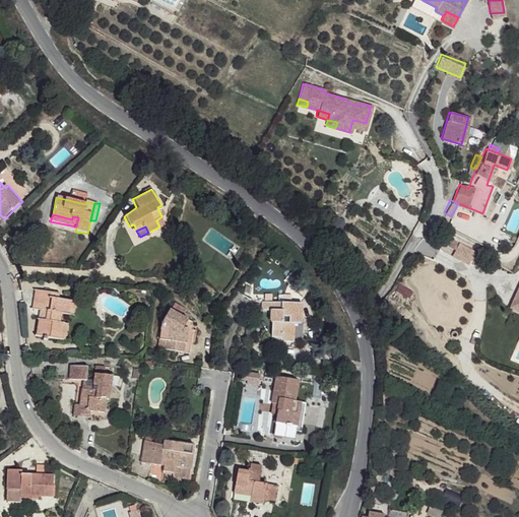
[(469,248),(444,235),(441,243),(466,255),(469,248)]
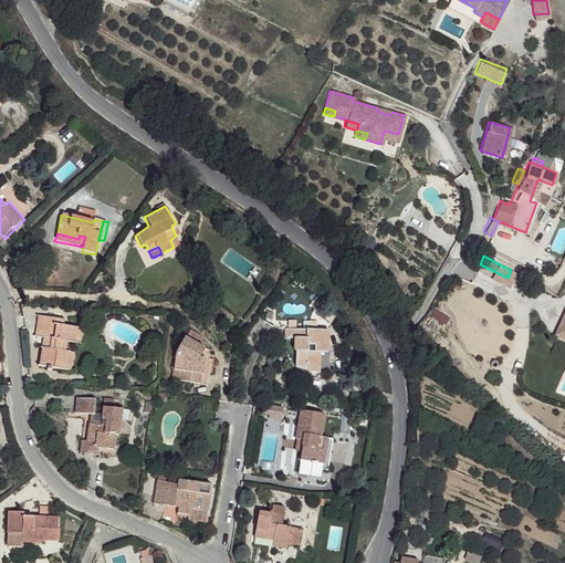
[(534,281),(518,278),(515,281),(513,287),(531,292),(534,281)]
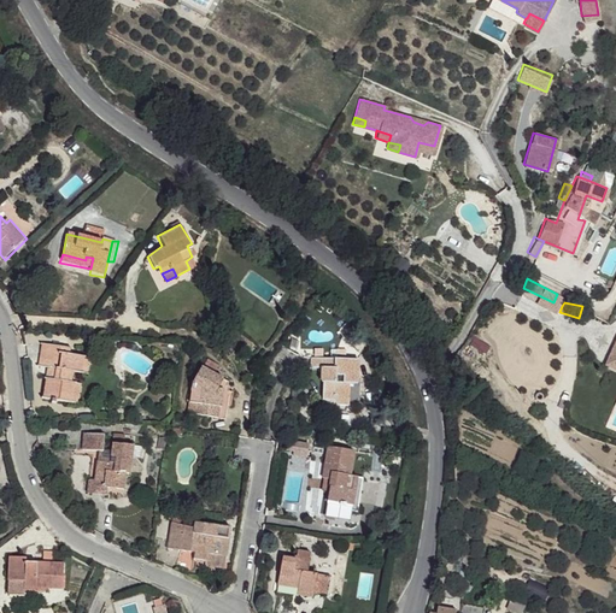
[(94,352),(46,343),(41,365),(56,369),(54,379),(78,383),(81,371),(91,373),(94,352)]
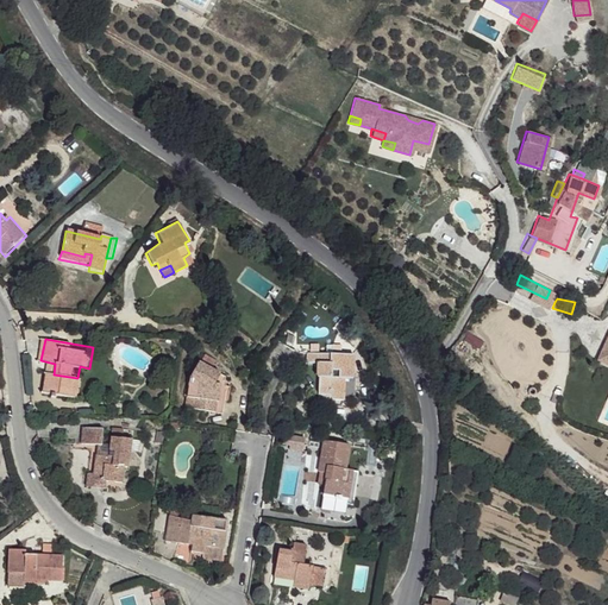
[(352,353),(306,352),(305,363),(315,363),(315,377),(319,377),(318,392),(327,392),(327,397),(343,398),(343,375),(351,375),(352,353)]
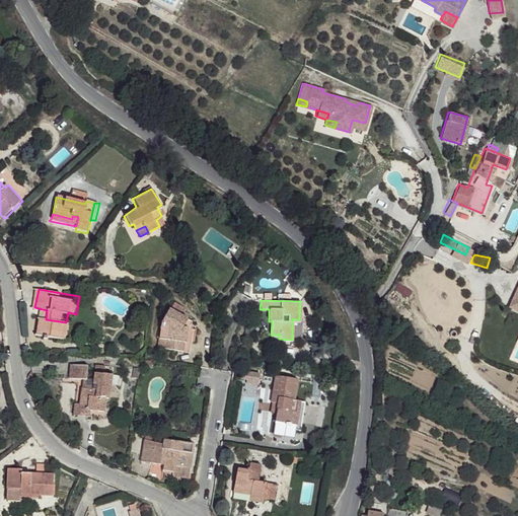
[(192,321),(169,309),(158,324),(157,339),(164,340),(163,350),(189,353),(194,327),(191,325),(192,321)]
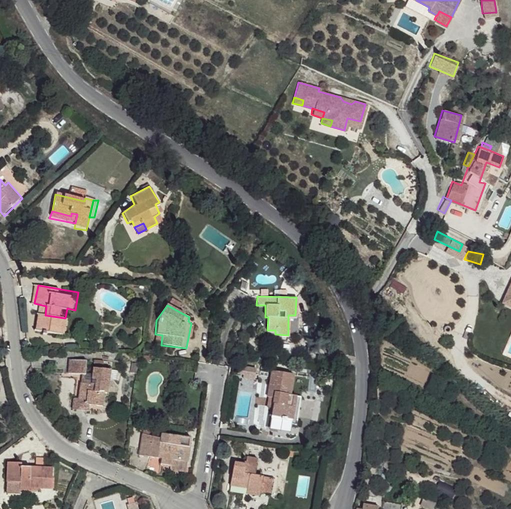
[(45,315),(40,314),(37,331),(67,335),(69,320),(65,318),(45,315)]
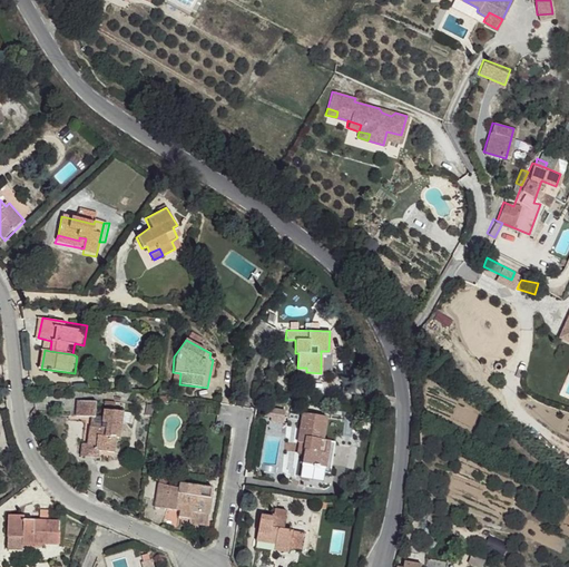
[(499,363),(490,360),(488,368),(497,372),(499,363)]
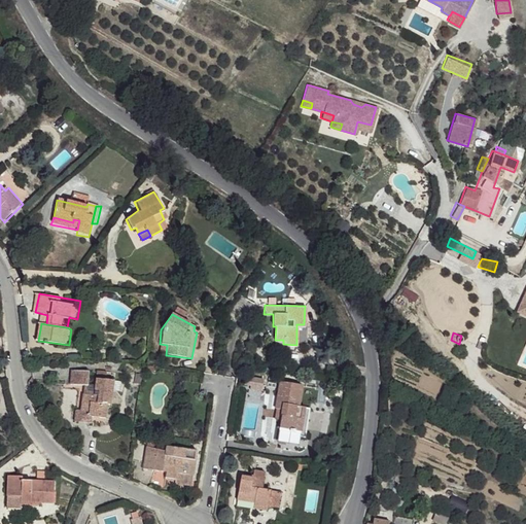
[(167,345),(160,344),(158,352),(166,355),(167,345)]
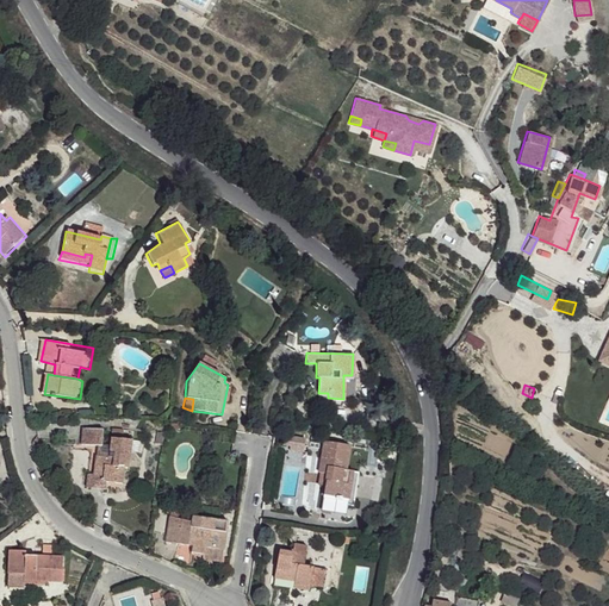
[(103,432),(84,432),(85,449),(103,448),(103,432)]
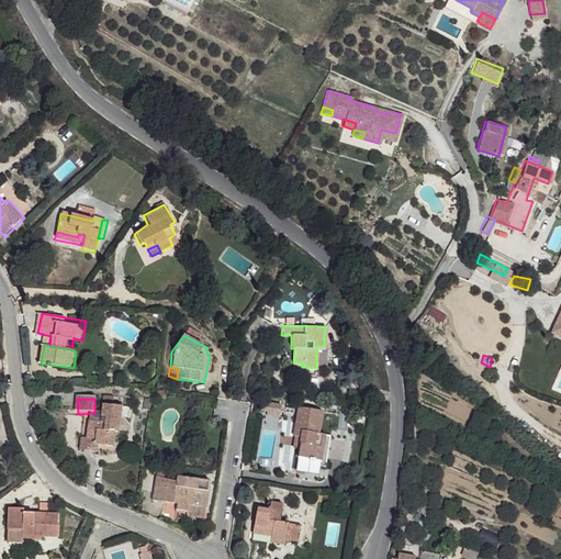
[(262,400),(262,423),(278,423),(278,400),(262,400)]
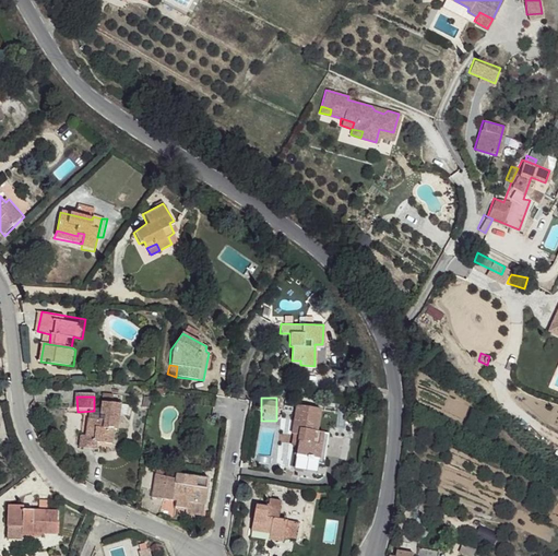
[(313,405),(294,403),(289,432),(297,434),(295,445),(294,453),(305,454),(303,462),(322,463),(327,432),(316,432),(310,430),(313,405)]
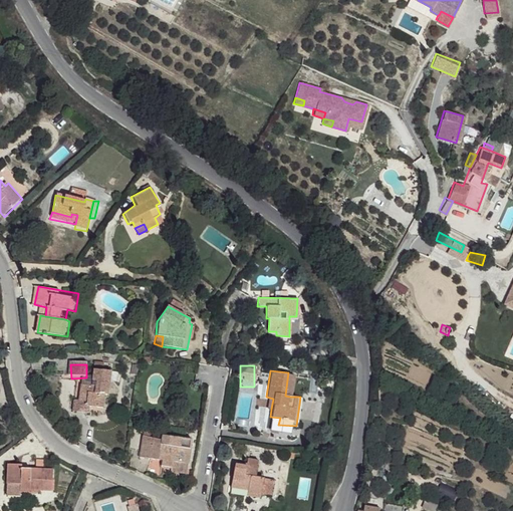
[(112,374),(93,373),(93,388),(83,389),(83,404),(83,406),(89,406),(89,411),(92,411),(105,411),(106,398),(112,397),(112,374)]
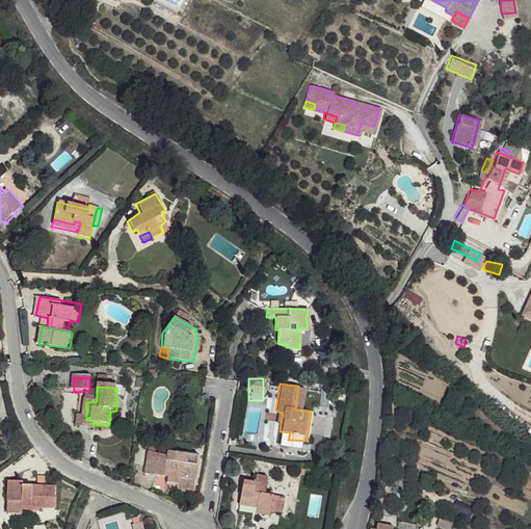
[(86,418),(81,419),(81,429),(95,430),(96,425),(93,425),(93,420),(86,420),(86,418)]
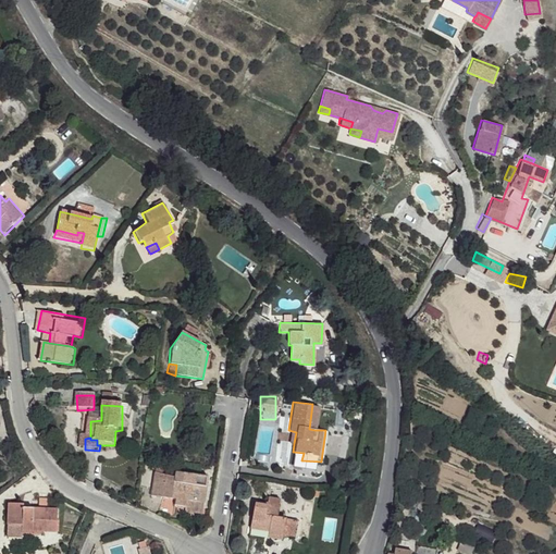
[(207,472),(176,468),(176,474),(172,497),(172,502),(186,504),(185,508),(201,512),(207,472)]
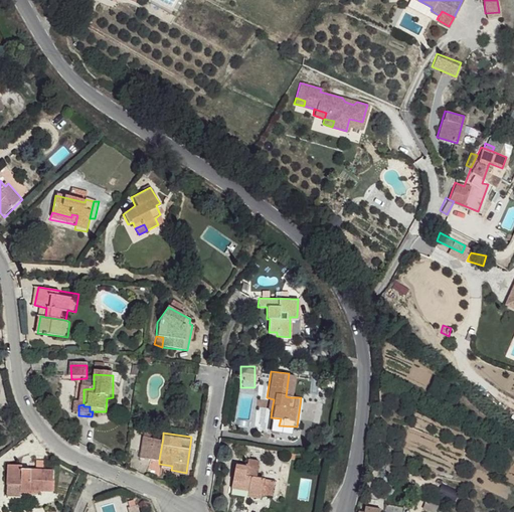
[(163,438),(142,434),(138,456),(159,460),(163,438)]
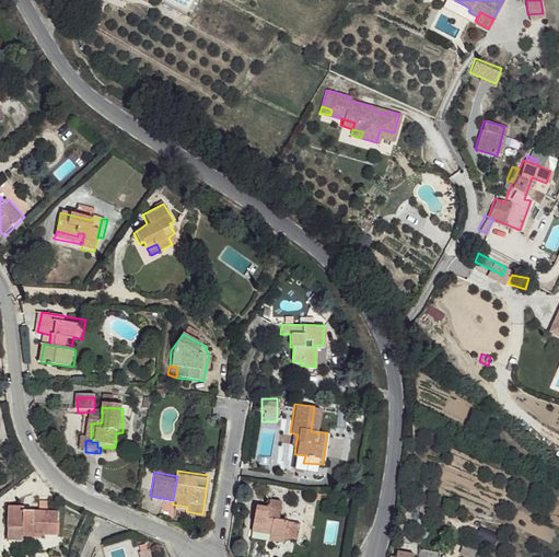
[(252,505),(249,532),(266,534),(265,544),(281,545),(281,542),(292,543),(294,523),(277,521),(279,501),(266,500),(265,506),(252,505)]
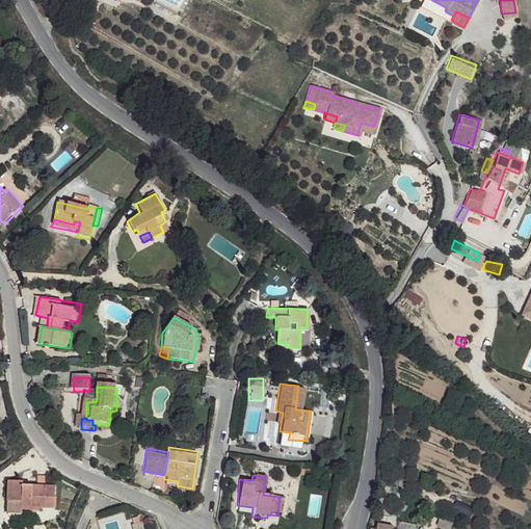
[(26,479),(10,479),(10,498),(24,500),(24,504),(56,506),(56,485),(25,483),(26,479)]
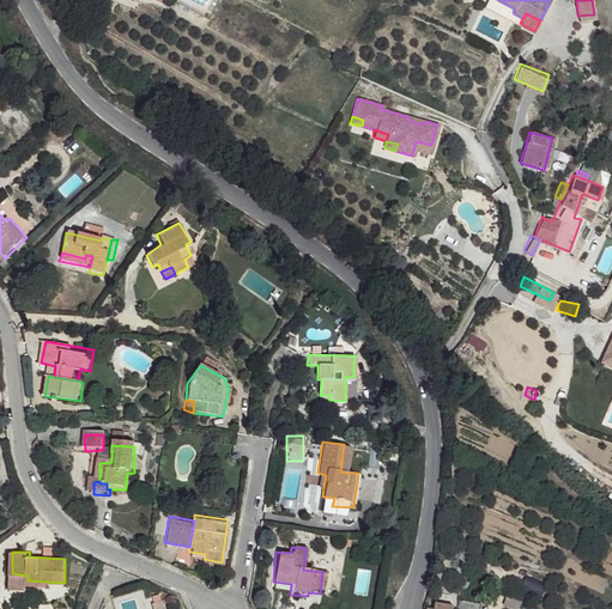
[(430,606),(422,604),(420,608),(447,608),(449,600),(431,596),(430,606)]
